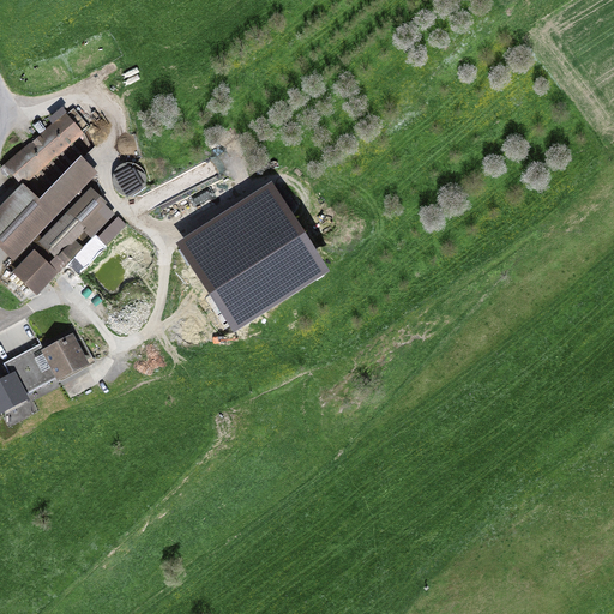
[(82,133),(66,114),(6,166),(22,184),(82,133)]
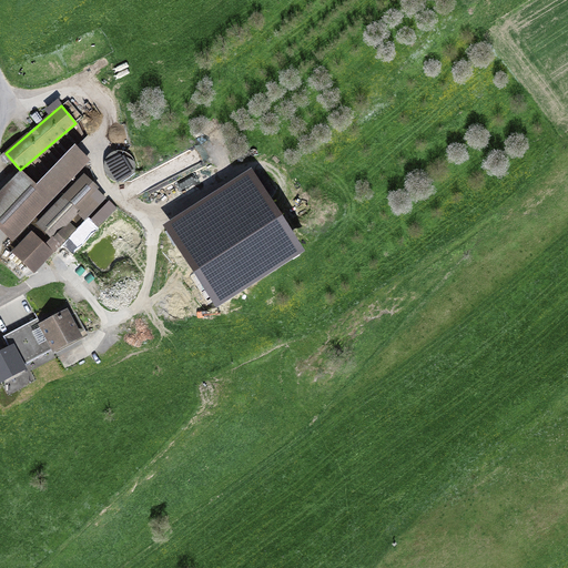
[(21,172),(0,193),(0,226),(12,240),(89,160),(75,146),(37,186),(21,172)]
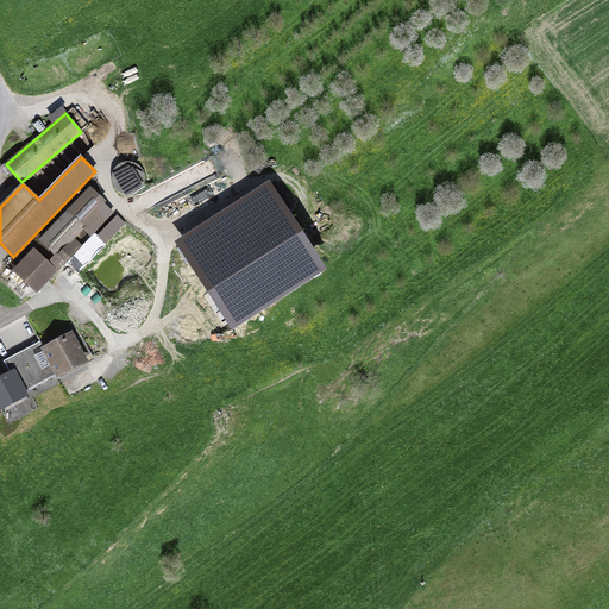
[(126,196),(144,183),(129,162),(111,175),(126,196)]
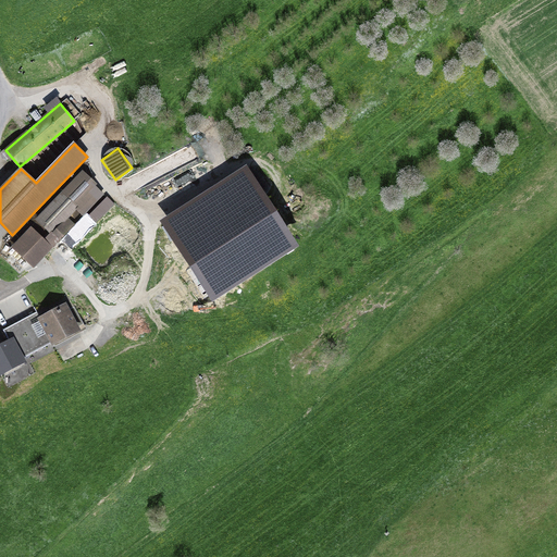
[(297,246),(247,166),(162,221),(212,299),(297,246)]
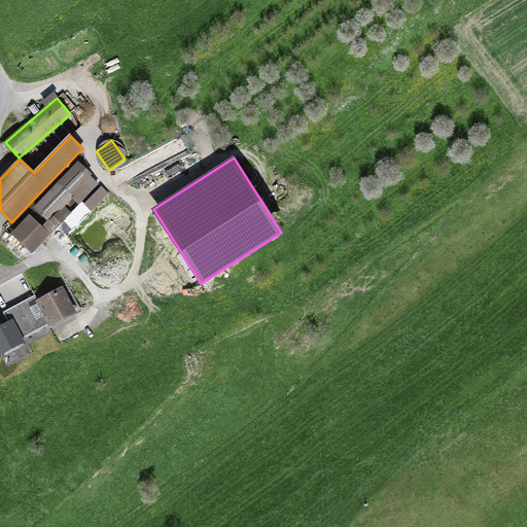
[(77,162),(35,207),(50,221),(93,175),(77,162)]
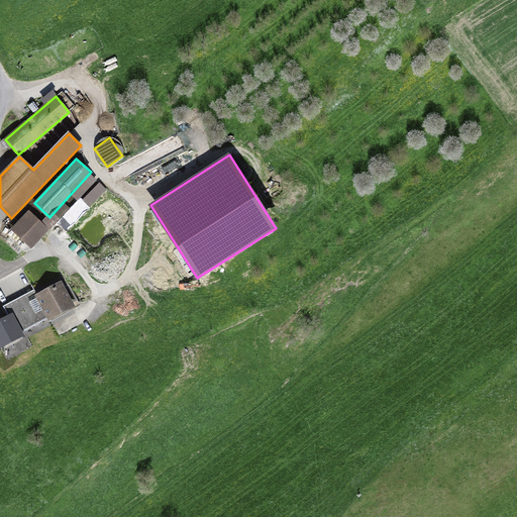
[(102,196),(95,202),(101,208),(108,202),(102,196)]
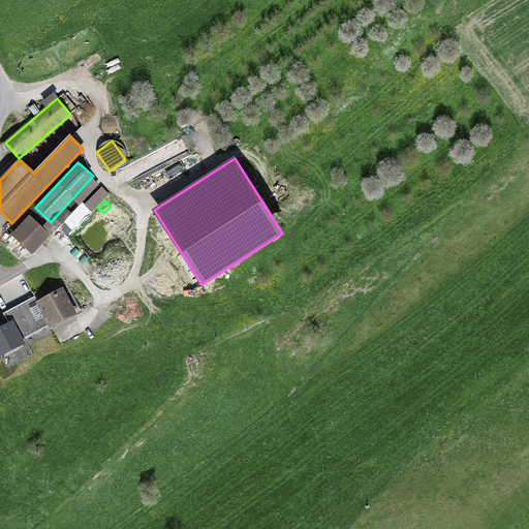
[(50,235),(29,216),(12,235),(32,253),(50,235)]
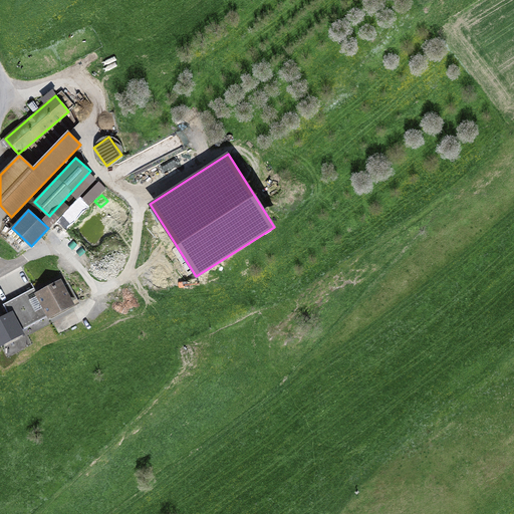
[(76,307),(62,282),(38,295),(52,320),(76,307)]
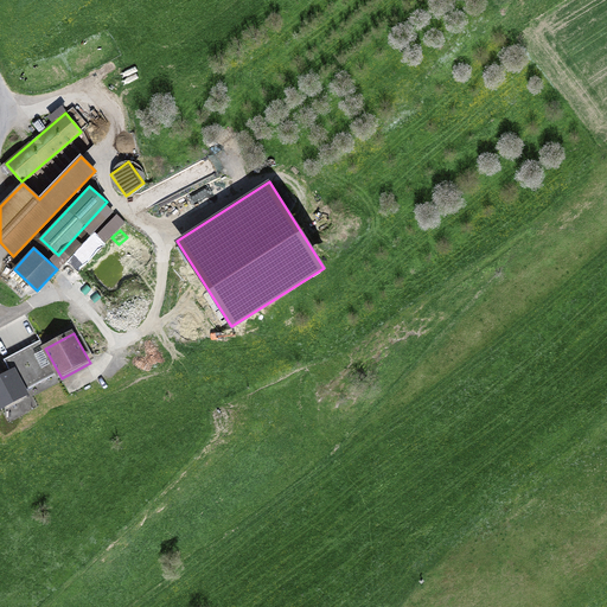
[(0,408),(25,396),(12,372),(0,378),(0,408)]
